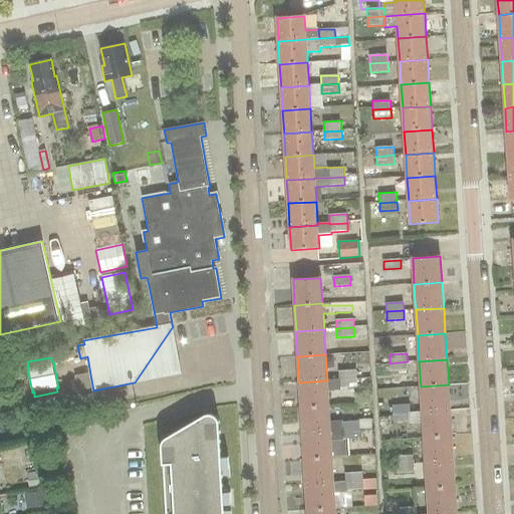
[(408,370),(408,361),(390,363),(391,371),(408,370)]
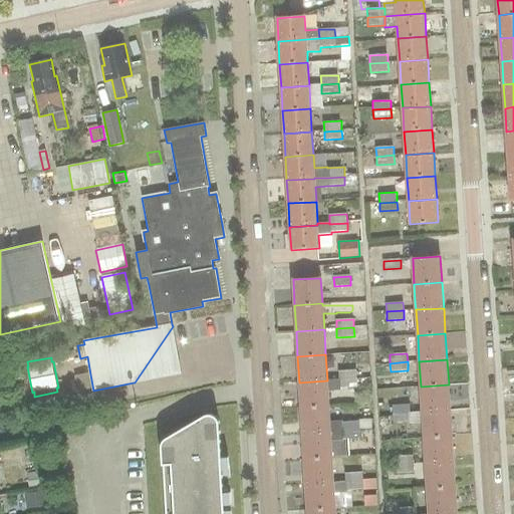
[(357,378),(356,370),(338,371),(339,379),(357,378)]
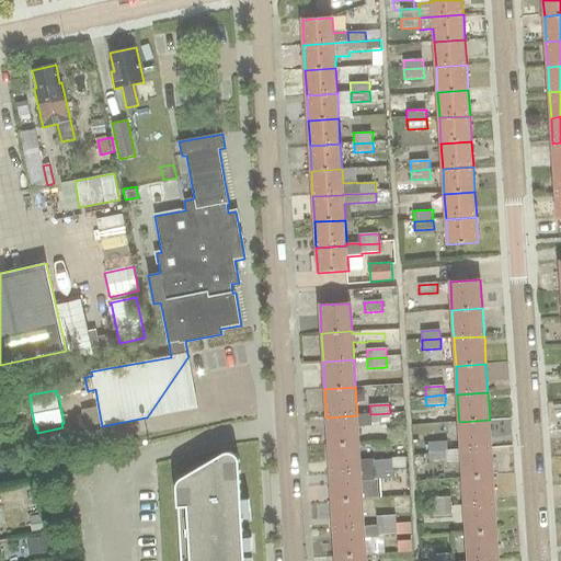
[(102,426),(99,409),(84,411),(88,428),(102,426)]
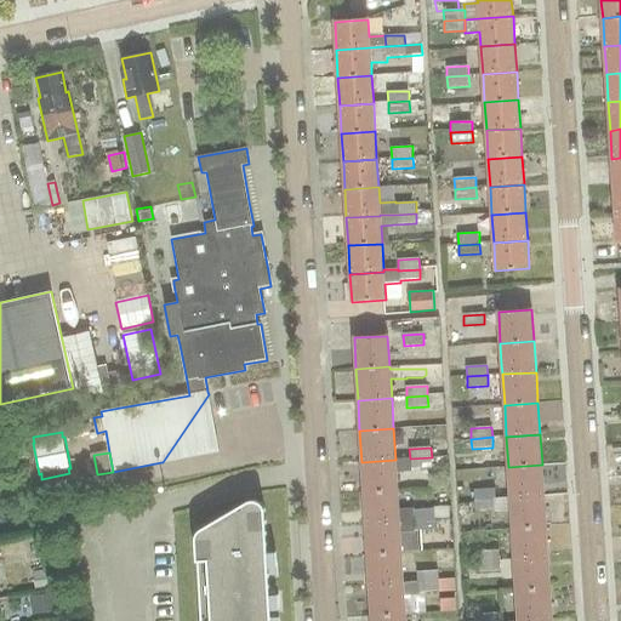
[(432,467),(432,457),(410,459),(410,468),(432,467)]
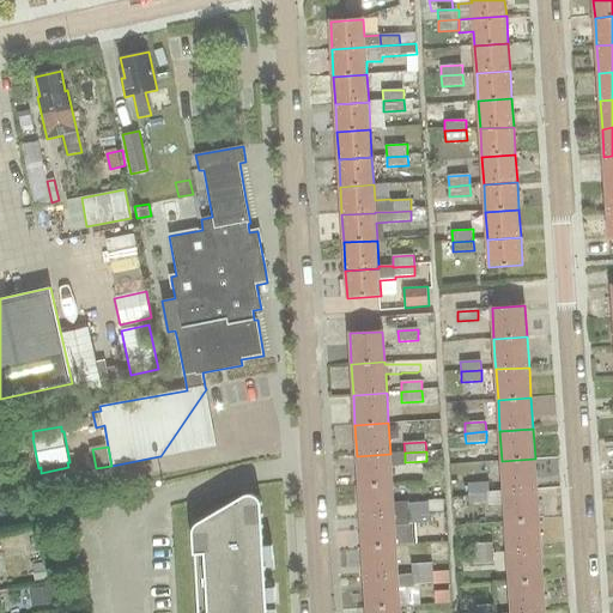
[(392,485),(390,454),(357,456),(358,486),(392,485)]
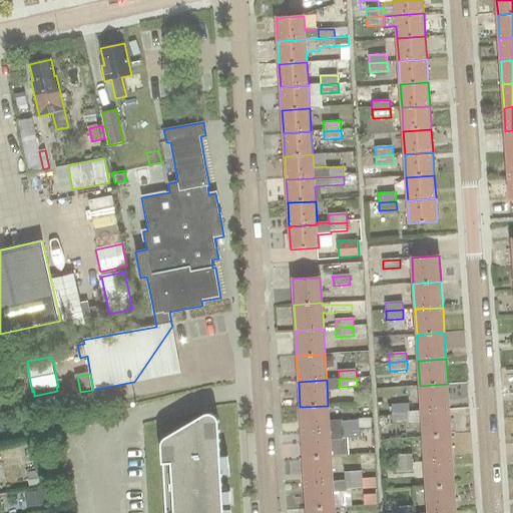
[(449,410),(448,384),(420,386),(422,412),(449,410)]
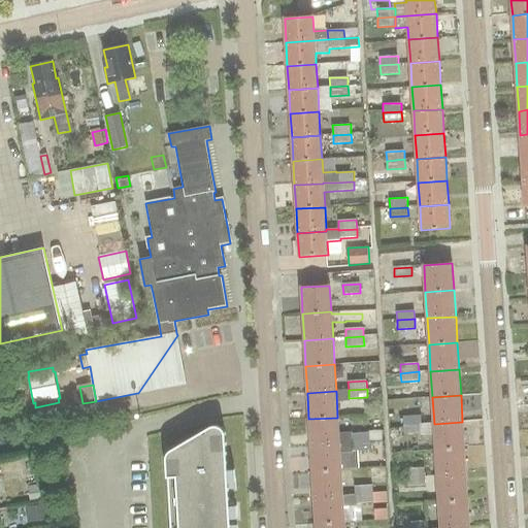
[(422,425),(421,416),(402,417),(403,426),(422,425)]
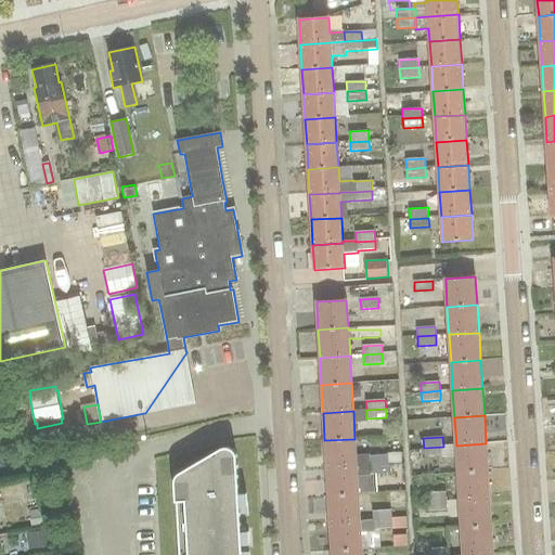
[(389,464),(388,454),(371,455),(371,454),(356,454),(355,439),(324,440),(326,468),(389,464)]
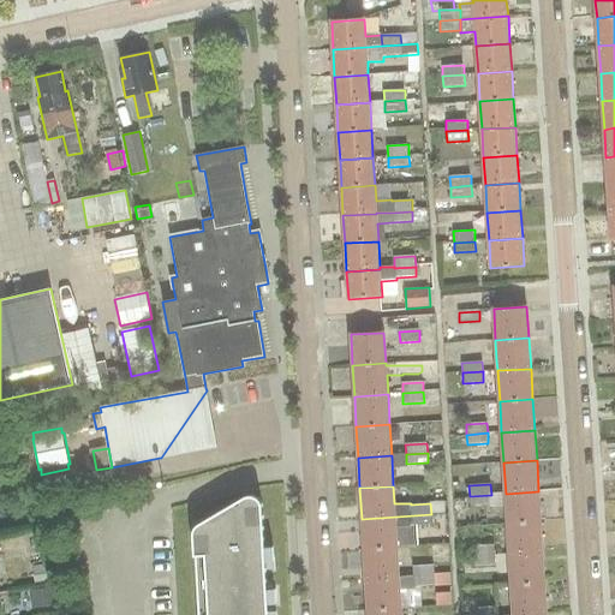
[(541,523),(538,491),(506,494),(507,524),(541,523)]
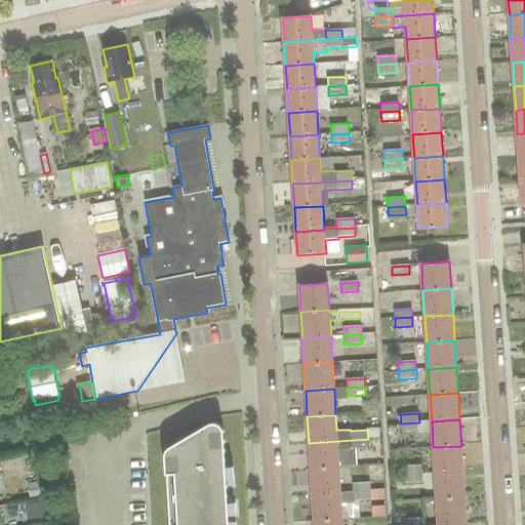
[(419,431),(419,422),(401,423),(402,432),(419,431)]
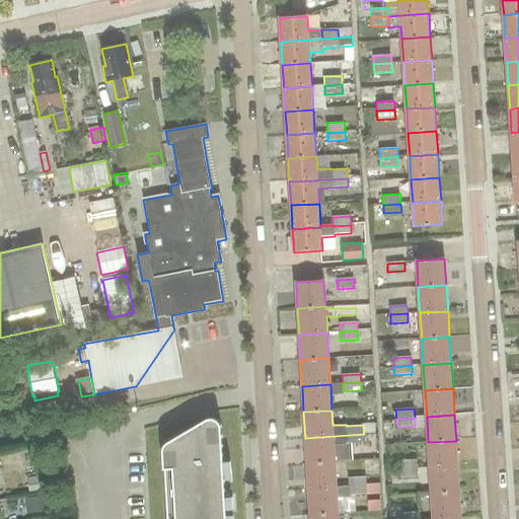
[(226,518),(222,429),(221,426),(220,424),(218,422),(216,420),(213,419),(211,419),(208,420),(201,424),(170,442),(169,442),(167,444),(166,445),(164,446),(164,448),(163,449),(163,451),(164,470),(165,469),(165,465),(178,464),(181,518),(226,518)]
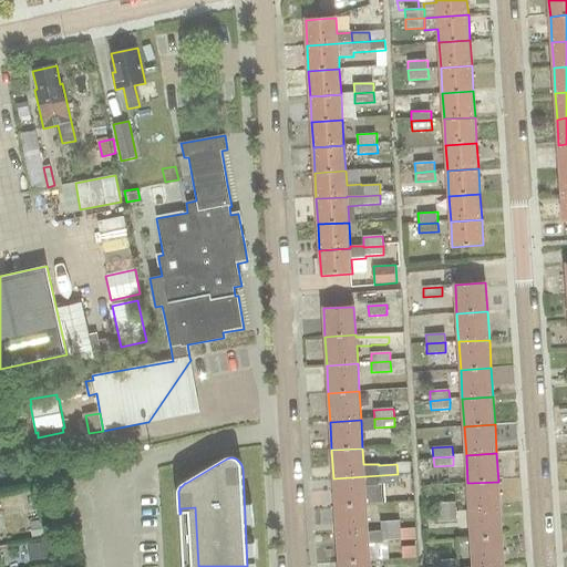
[(397,464),(398,474),(411,474),(410,463),(397,464)]
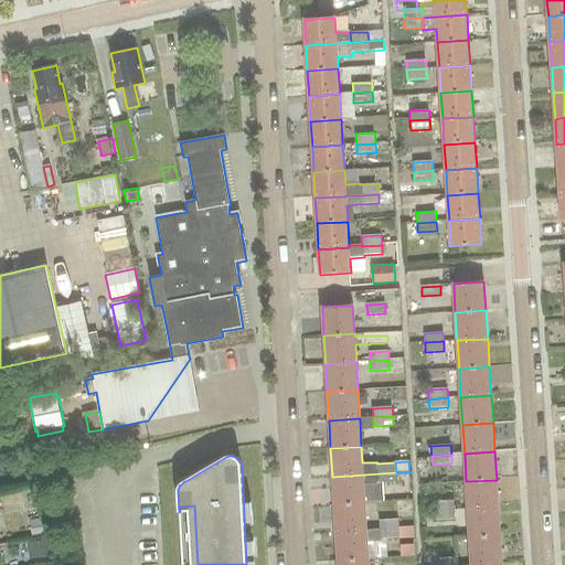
[(381,492),(364,493),(363,486),(377,484),(377,483),(396,482),(396,472),(332,477),(334,504),(364,503),(364,502),(381,501),(381,492)]
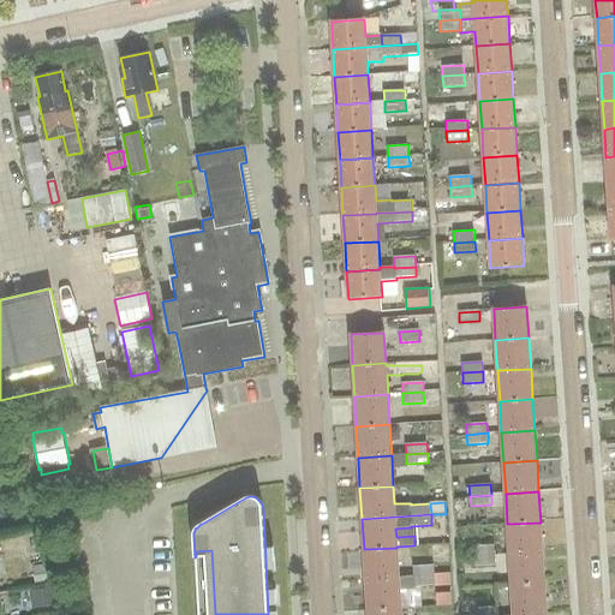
[(543,553),(541,523),(507,524),(509,555),(543,553)]
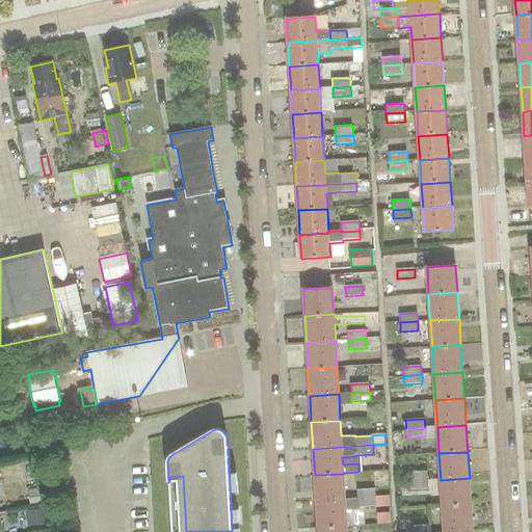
[(409,473),(410,482),(428,481),(427,472),(409,473)]
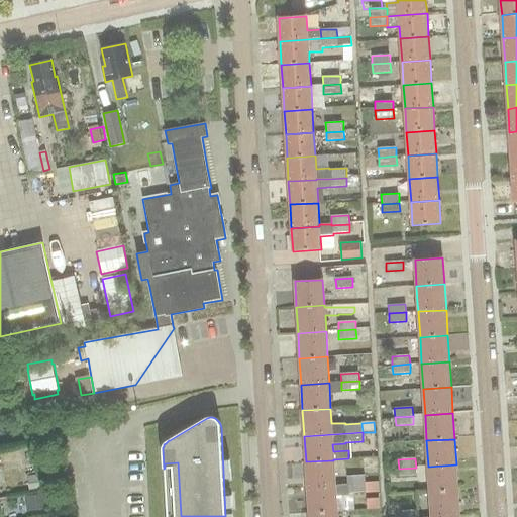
[(335,486),(335,485),(333,460),(306,461),(307,488),(335,486)]
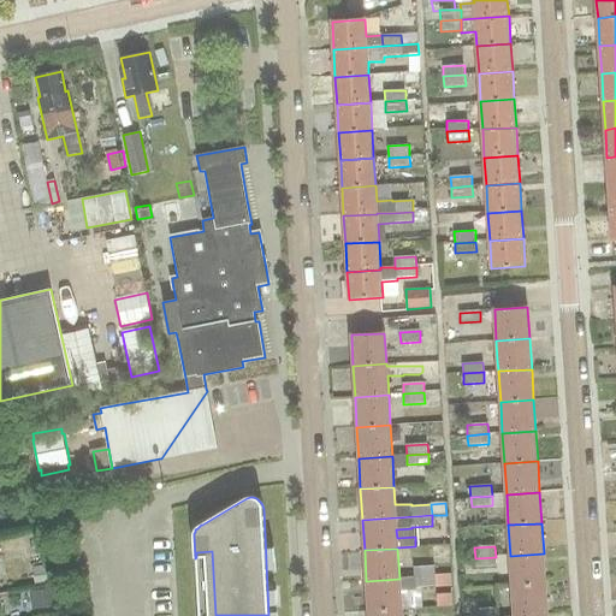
[(545,585),(544,554),(510,556),(513,587),(545,585)]
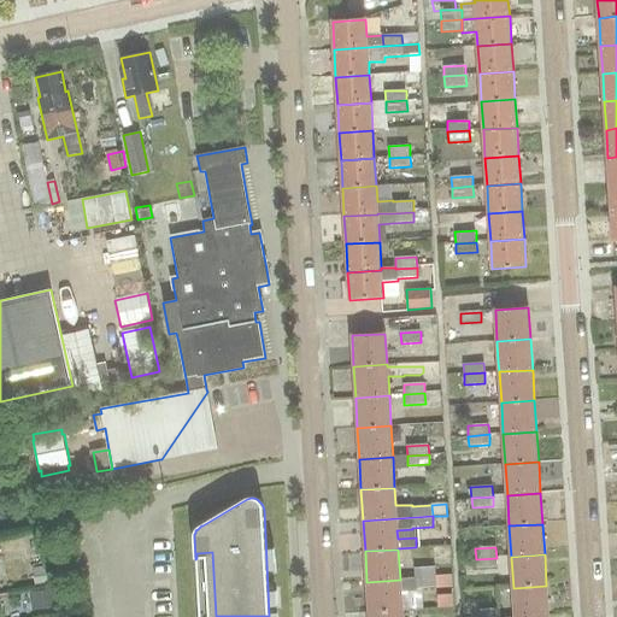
[(498,568),(497,558),(476,559),(477,569),(498,568)]
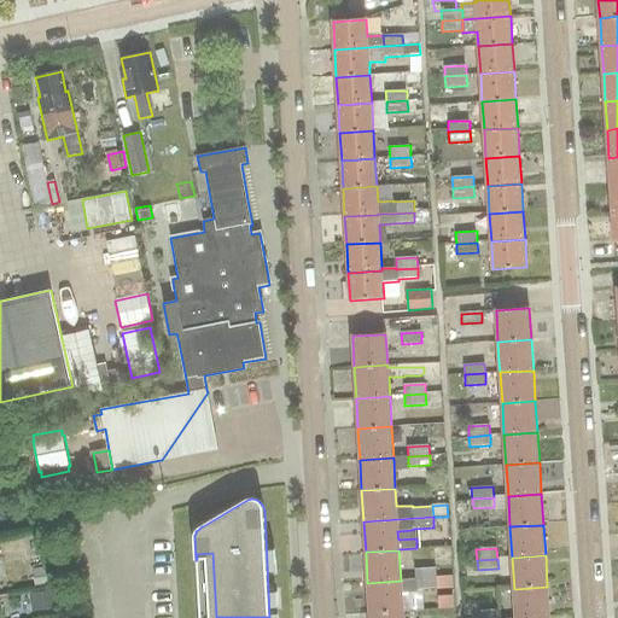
[(35,569),(38,583),(47,582),(45,567),(35,569)]
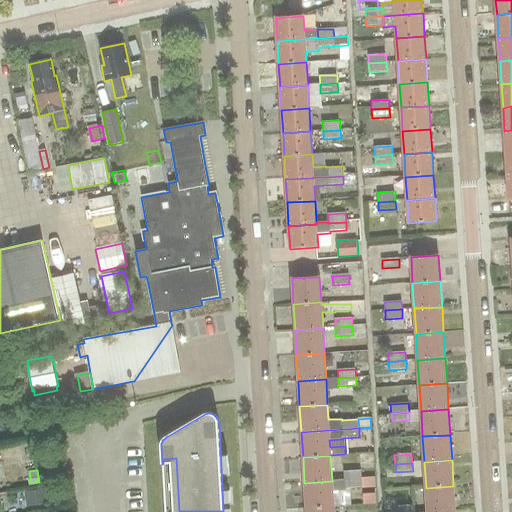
[(344,471),(344,480),(344,481),(362,480),(362,478),(361,470),(344,471)]
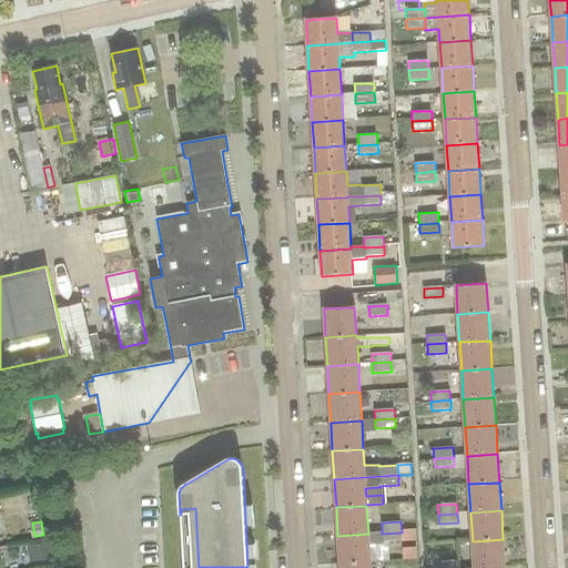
[(371,563),(369,546),(384,545),(384,541),(402,540),(402,533),(382,534),(382,533),(368,533),(368,534),(337,536),(340,565),(371,563)]
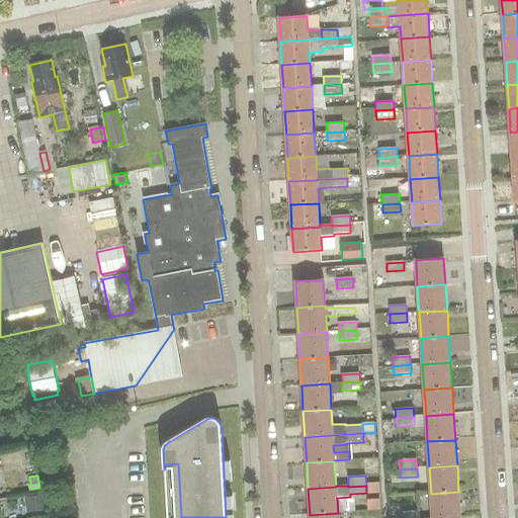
[(450,517),(460,517),(458,492),(431,494),(432,517),(450,517)]
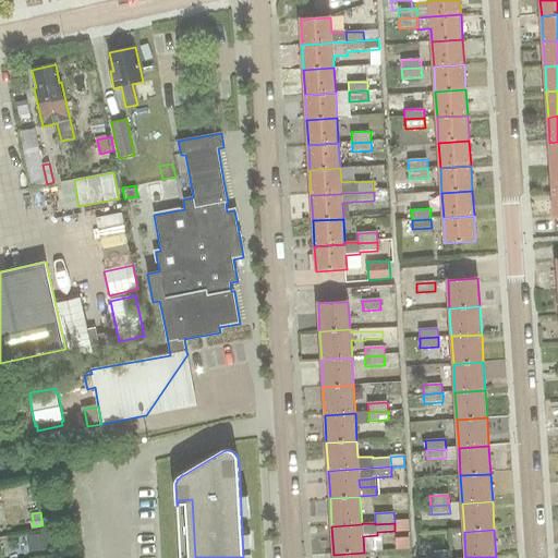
[(49,548),(47,532),(27,534),(29,552),(49,548)]
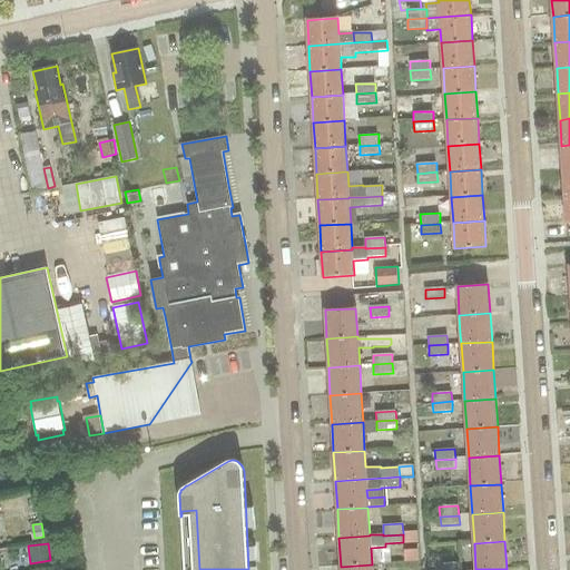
[(419,551),(404,551),(404,553),(404,562),(419,561),(419,551)]
